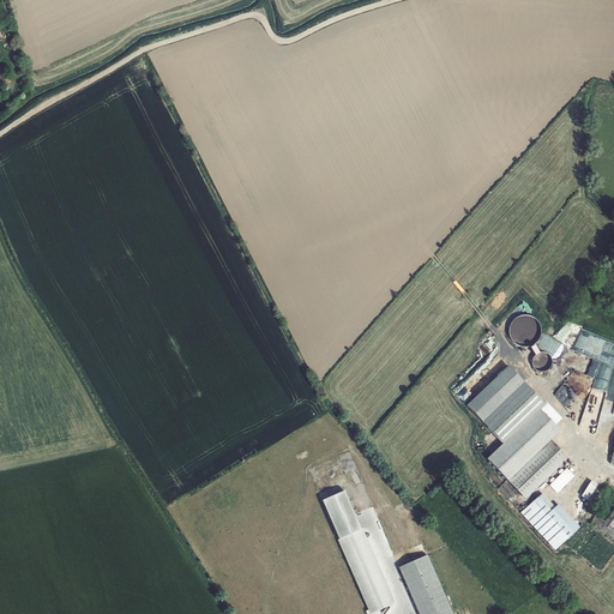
[(531,339),(540,336),(533,314),(509,321),(518,348),(533,343),(531,339)]
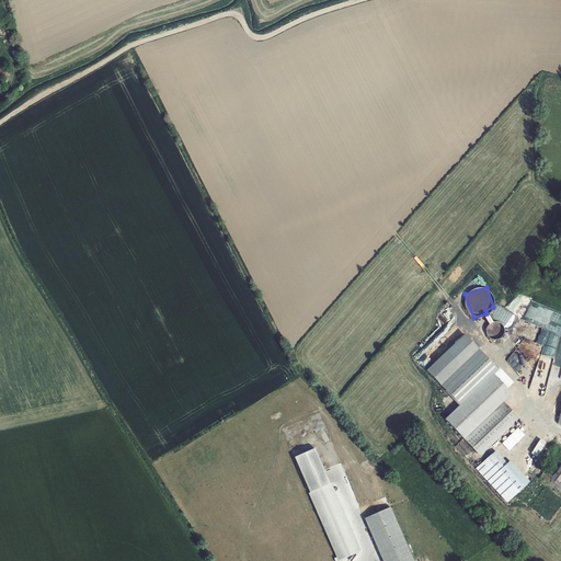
[(491,313),(503,321),(508,310),(496,304),(491,313)]
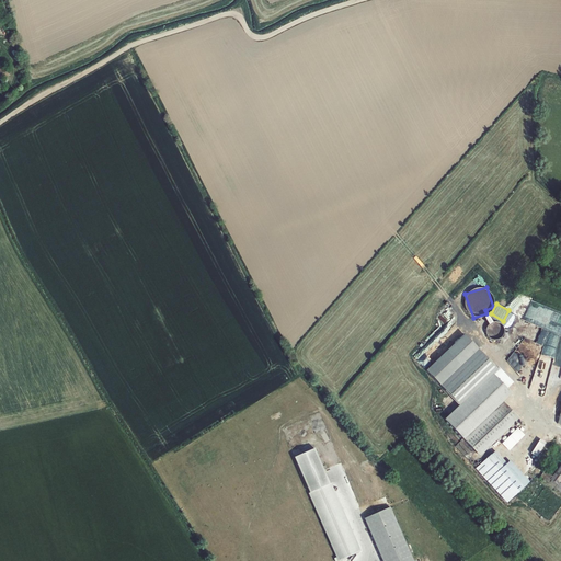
[(501,320),(494,323),(490,315),(487,317),(491,327),(487,329),(492,341),(507,333),(501,320)]
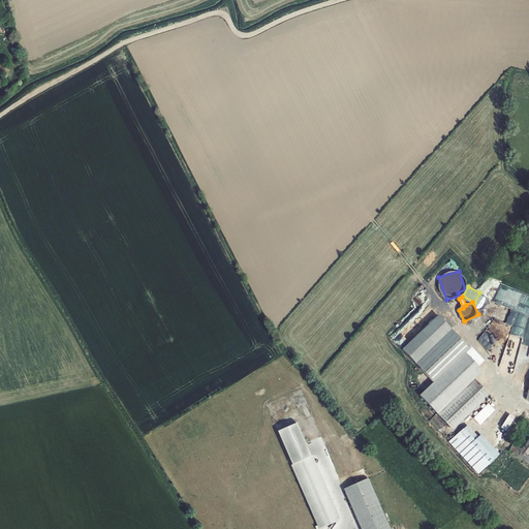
[(512,325),(519,312),(501,304),(498,311),(493,309),(491,314),(498,317),(498,319),(512,325)]
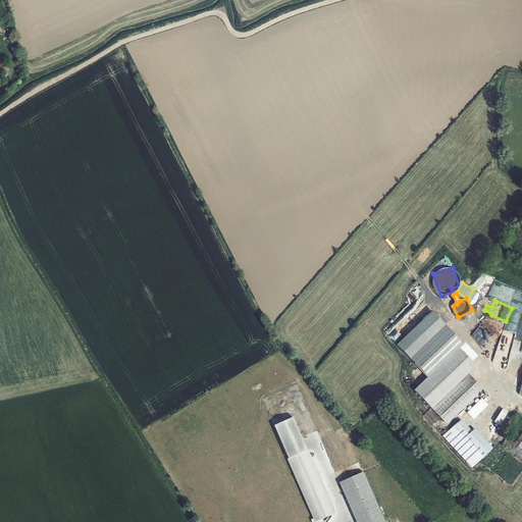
[(413,323),(423,314),(418,308),(408,318),(413,323)]
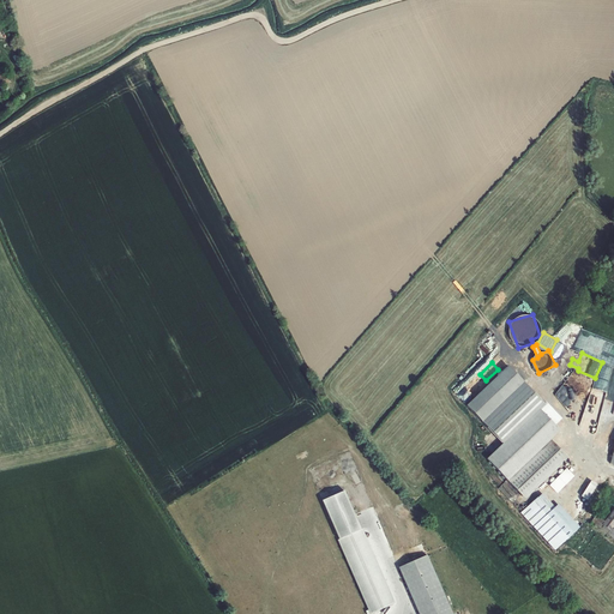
[(465,407),(503,444),(539,409),(545,404),(507,366),(465,407)]
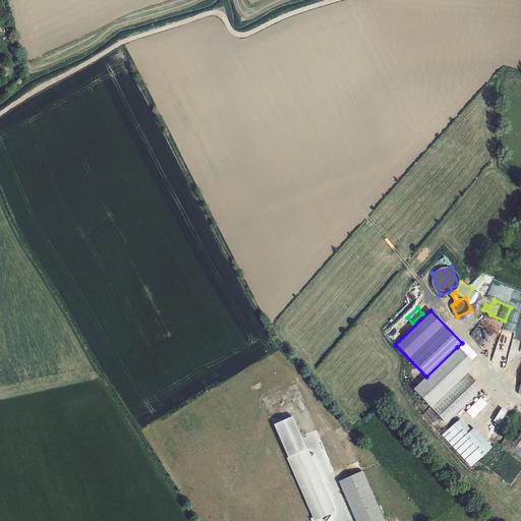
[(413,390),(446,424),(483,388),(468,372),(475,365),(457,347),(426,377),(413,390)]
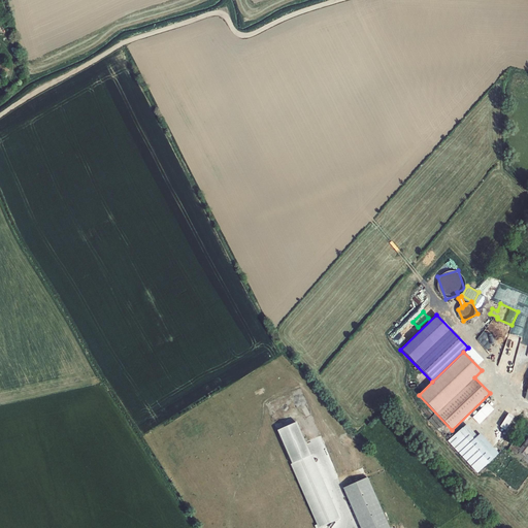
[(480,424),(494,408),(487,401),(472,417),(480,424)]
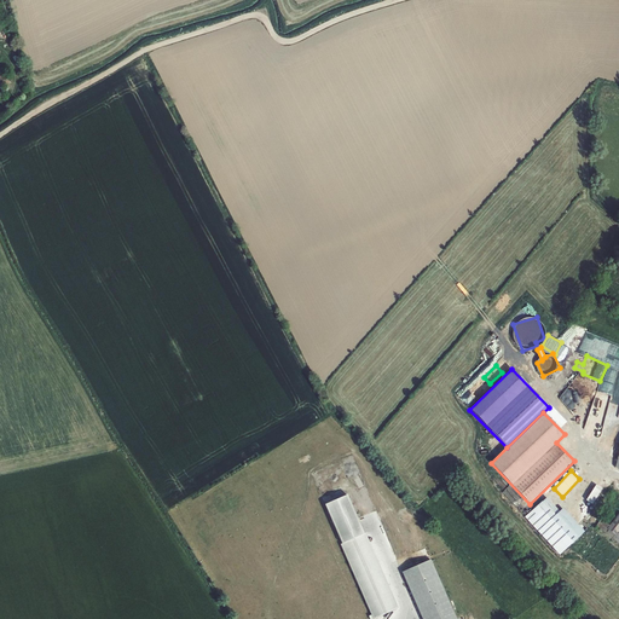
[(594,503),(603,487),(596,484),(588,499),(594,503)]
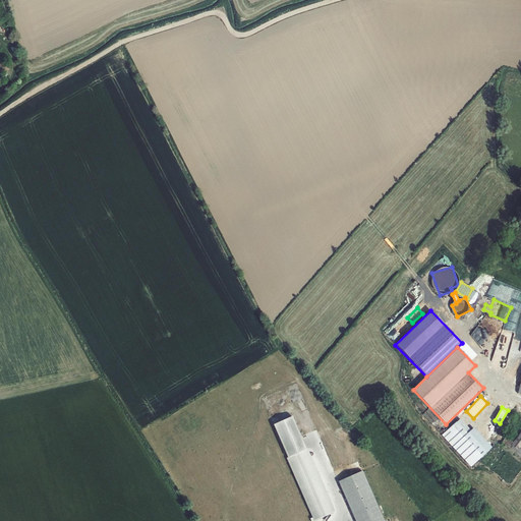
[(274,425),(314,520),(316,520),(333,514),(292,418),(274,425)]
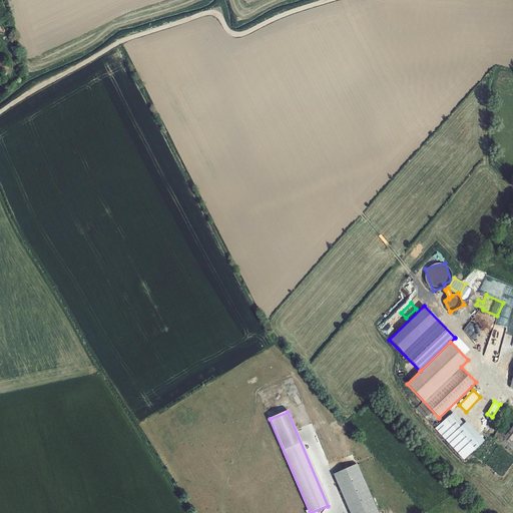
[(486,441),(468,421),(465,423),(454,412),(436,428),(465,460),(486,441)]
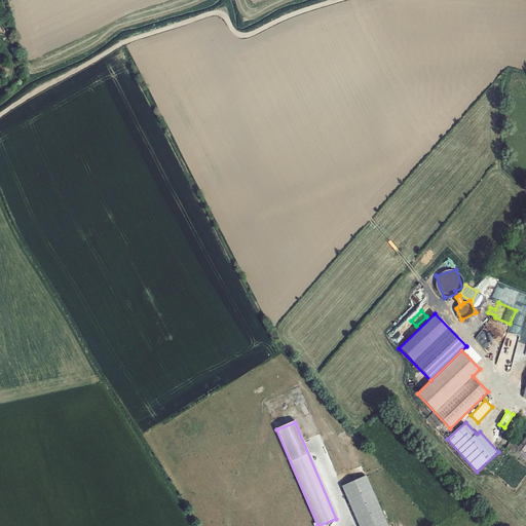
[(341,436),(349,446),(355,442),(347,430),(341,436)]
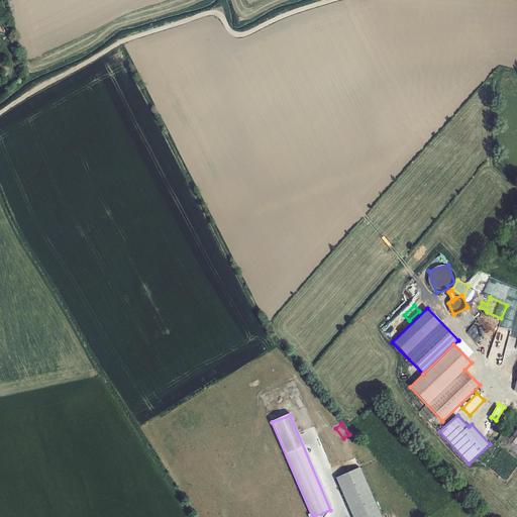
[(502,433),(498,439),(506,445),(512,448),(516,453),(516,445),(515,444),(516,441),(516,430),(510,439),(502,433)]
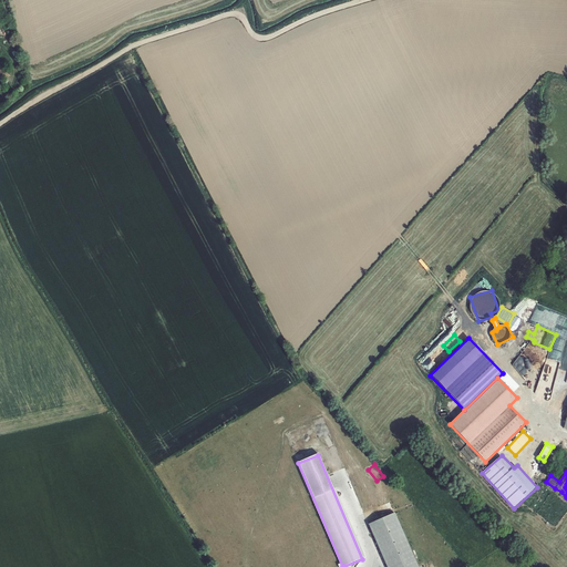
[(368,525),(385,566),(416,566),(418,566),(394,514),(368,525)]
